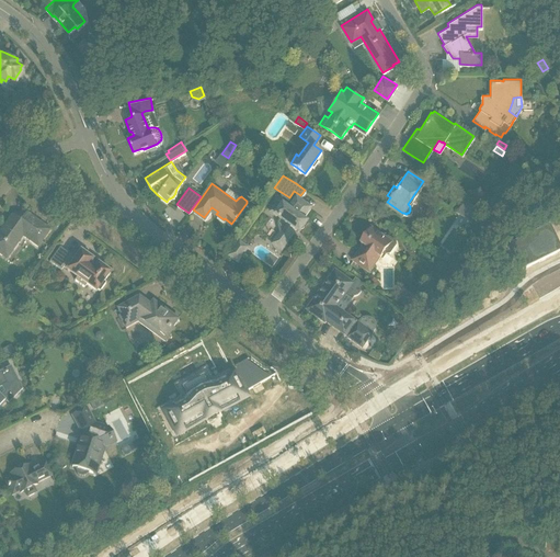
[(309,205),(300,200),(296,195),(287,206),(281,201),(273,211),(280,215),(276,220),(278,229),(280,230),(274,238),(282,243),(295,226),(299,229),(306,219),(301,217),(309,205)]
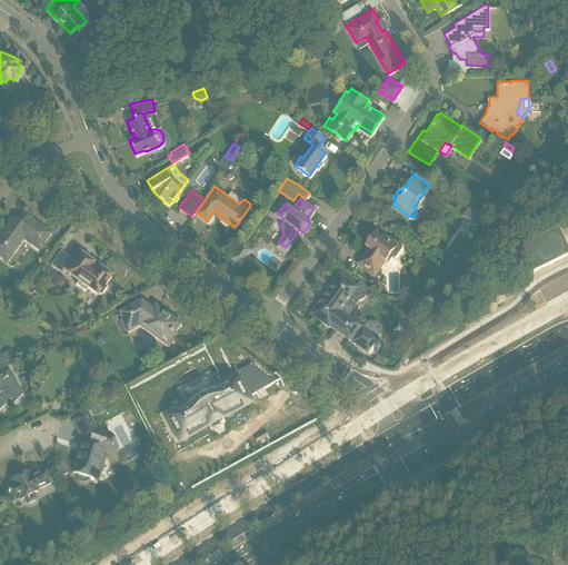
[(469,202),(466,208),(468,210),(467,212),(478,220),(480,218),(482,219),(486,214),(469,202)]
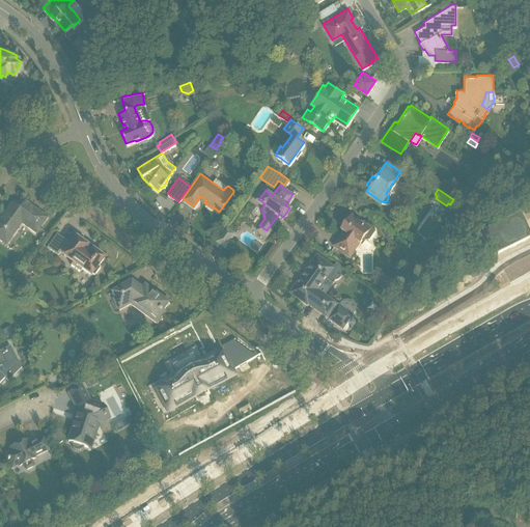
[(437,196),(435,194),(431,199),(447,210),(450,204),(448,203),(446,205),(436,198),(437,196)]
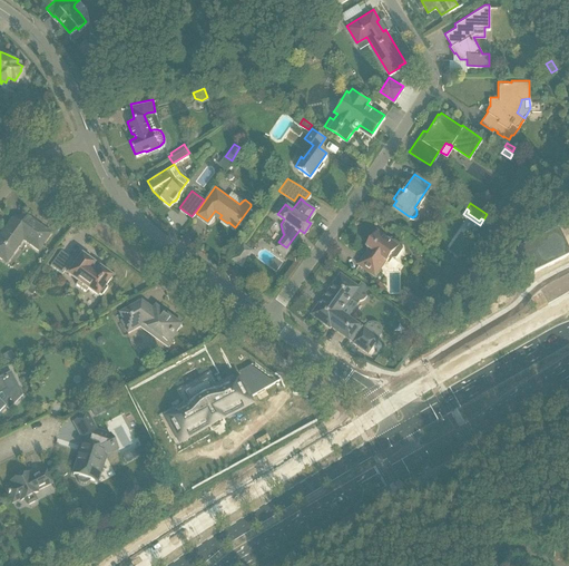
[(35,220),(26,213),(25,212),(10,214),(0,228),(0,256),(7,247),(11,251),(21,236),(37,247),(49,230),(38,222),(37,223),(33,221),(35,220)]
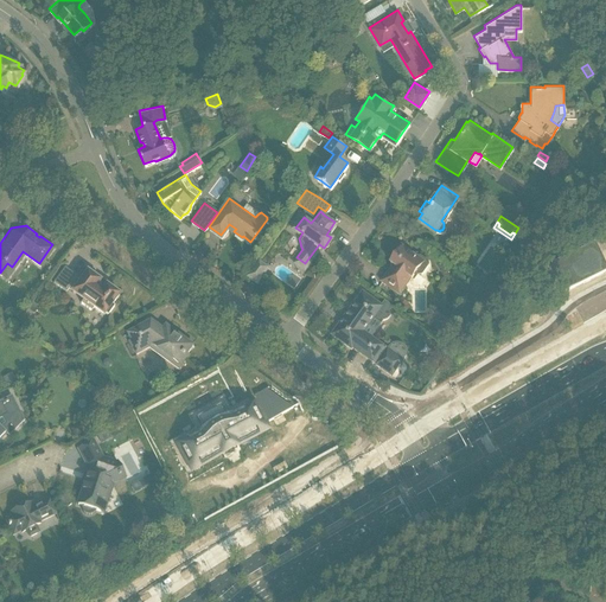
[(491,236),(477,260),(490,268),(504,243),(491,236)]
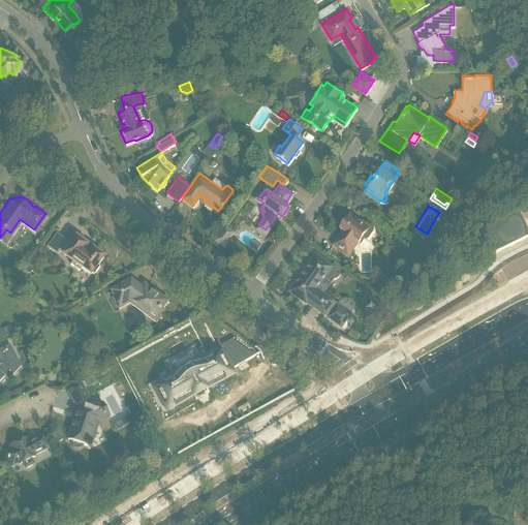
[(492,252),(505,245),(527,234),(527,232),(517,210),(480,228),(492,252)]
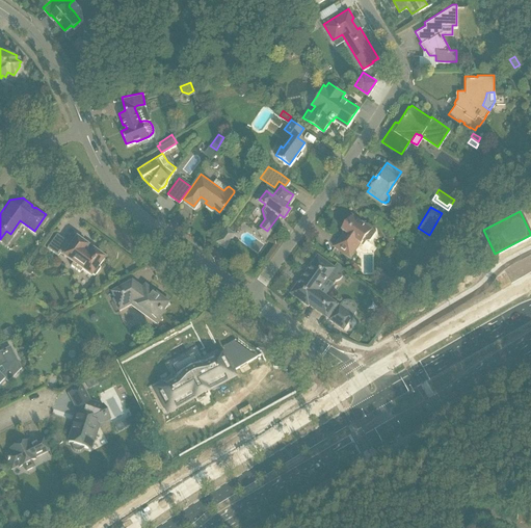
[(333,244),(342,251),(349,256),(360,241),(364,236),(366,238),(369,237),(374,229),(374,227),(368,221),(365,222),(352,213),(341,229),(345,231),(343,235),(341,234),(333,244)]
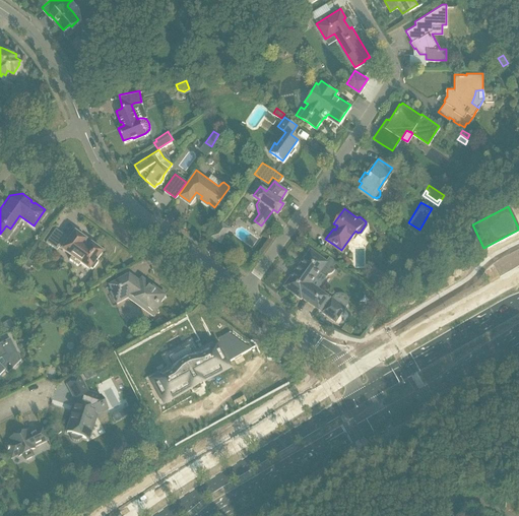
[(221,221),(212,234),(218,239),(223,232),(221,230),(225,224),(221,221)]
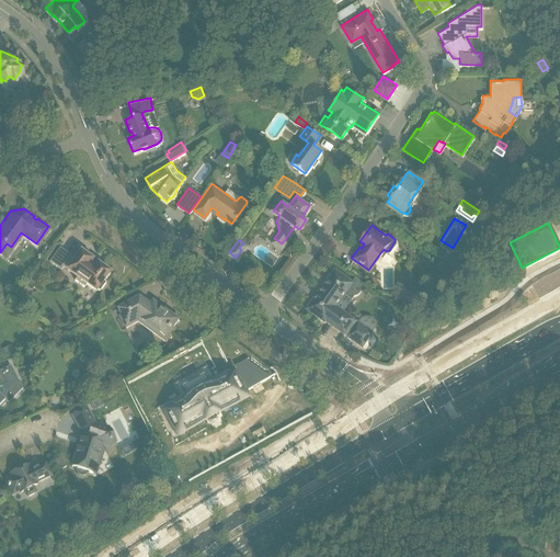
[(69,254),(70,252),(59,243),(48,258),(60,266),(61,264),(76,274),(73,276),(83,284),(86,282),(95,288),(98,284),(100,286),(105,279),(103,277),(109,270),(96,261),(95,262),(91,258),(91,257),(79,248),(72,257),(69,254)]
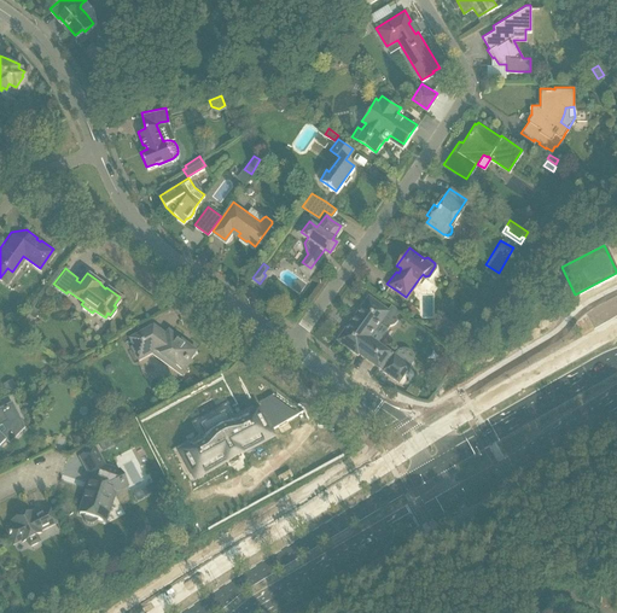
[(389,309),(378,301),(368,293),(355,313),(356,314),(351,321),(349,320),(336,338),(356,352),(359,350),(365,355),(364,355),(378,366),(379,363),(383,366),(382,368),(397,380),(409,363),(411,361),(412,358),(412,357),(412,356),(412,355),(412,354),(411,352),(411,351),(409,350),(408,349),(407,348),(406,348),(405,346),(403,346),(402,346),(401,346),(400,348),(399,348),(397,349),(396,349),(395,350),(394,352),(370,334),(380,320),(383,322),(384,322),(385,323),(386,323),(389,323),(390,322),(391,322),(393,322),(393,321),(394,320),(395,319),(395,317),(395,316),(396,315),(396,314),(395,313),(395,310),(394,310),(394,309),(393,308),(390,307),(389,309)]
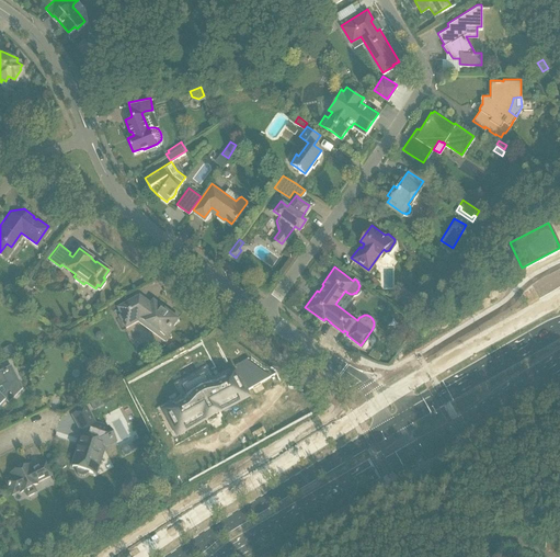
[(369,273),(366,277),(375,284),(378,280),(369,273)]
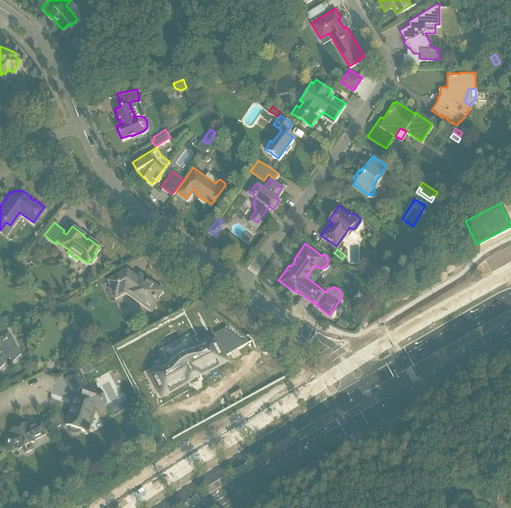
[(27,253),(22,259),(27,262),(31,256),(27,253)]
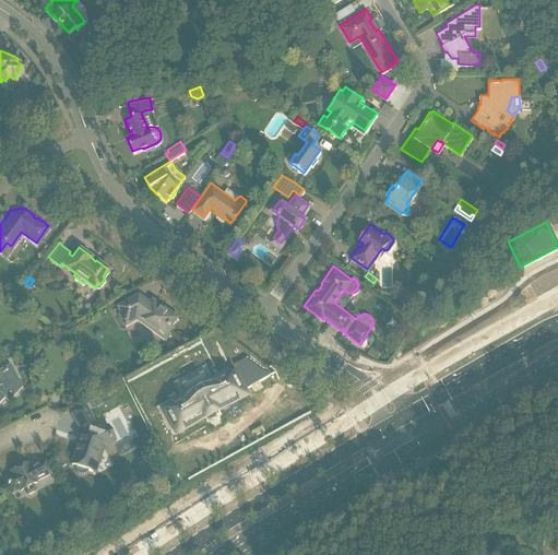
[(129,297),(117,304),(120,310),(118,311),(125,323),(137,317),(152,328),(164,338),(167,333),(174,325),(171,323),(177,315),(167,308),(166,310),(161,306),(162,304),(152,297),(150,300),(138,293),(129,297)]
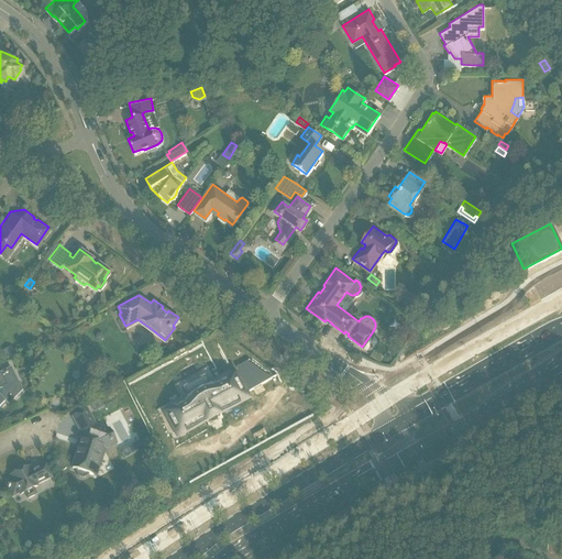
[(405,319),(397,329),(403,333),(407,337),(417,322),(408,316),(405,319)]
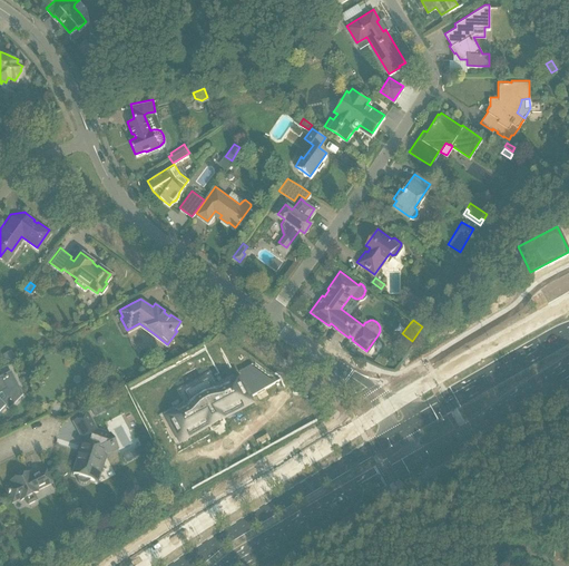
[(10,348),(1,352),(6,361),(15,355),(10,348)]
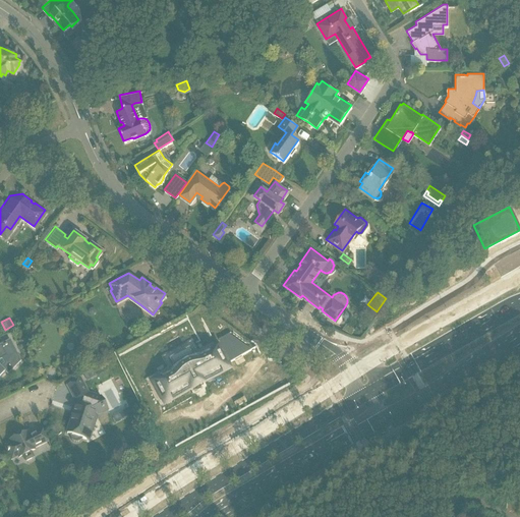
[(346,322),(342,328),(350,332),(353,327),(346,322)]
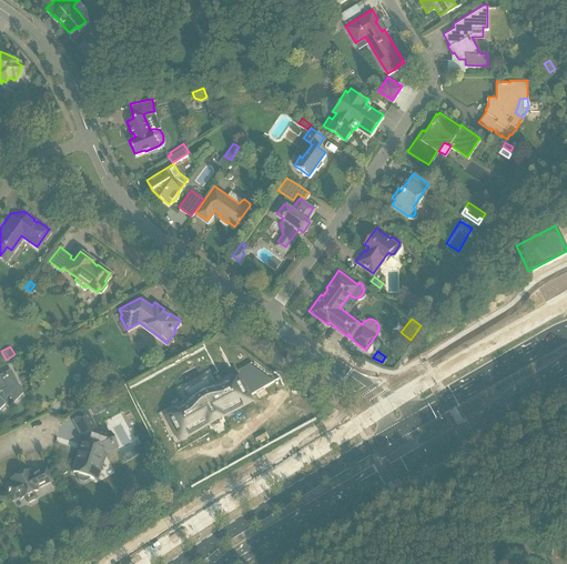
[(249,360),(238,366),(251,391),(273,379),(249,360)]
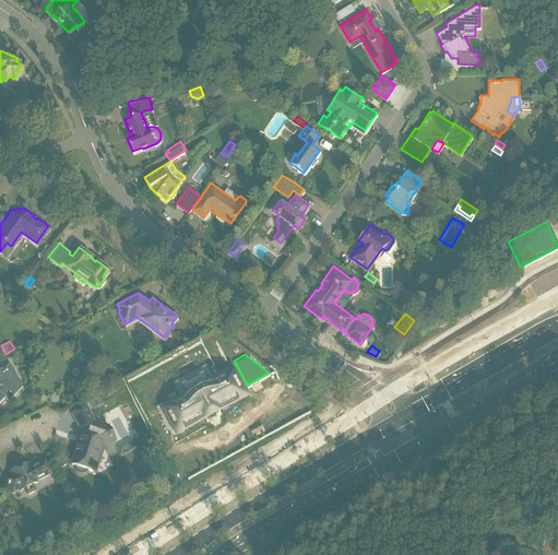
[(0,400),(20,380),(10,362),(0,366),(0,400)]
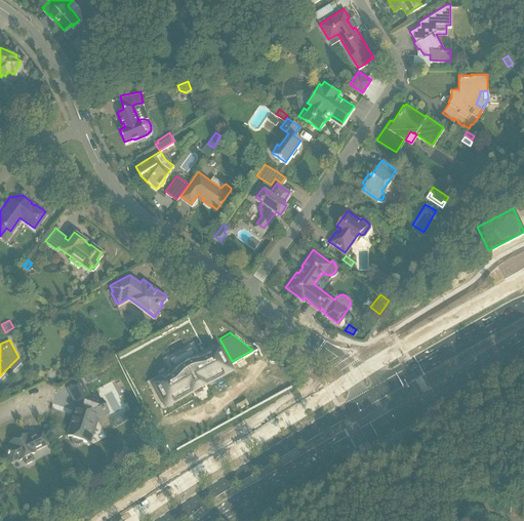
[(167,367),(152,375),(155,382),(153,383),(165,404),(193,390),(194,391),(204,385),(203,384),(231,368),(218,346),(217,347),(214,342),(198,350),(193,341),(175,350),(162,357),(167,367)]
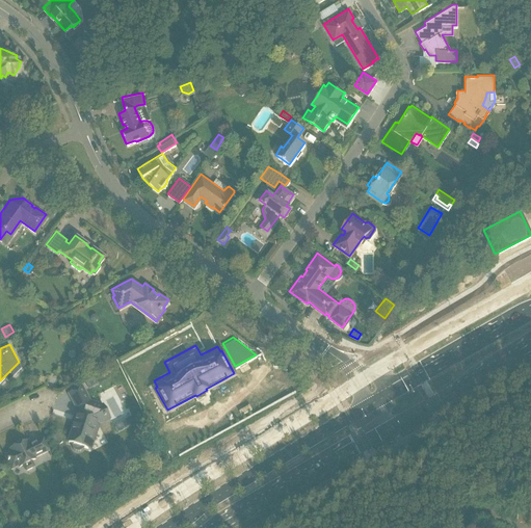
[(62,372),(61,375),(63,380),(71,376),(68,369),(62,372)]
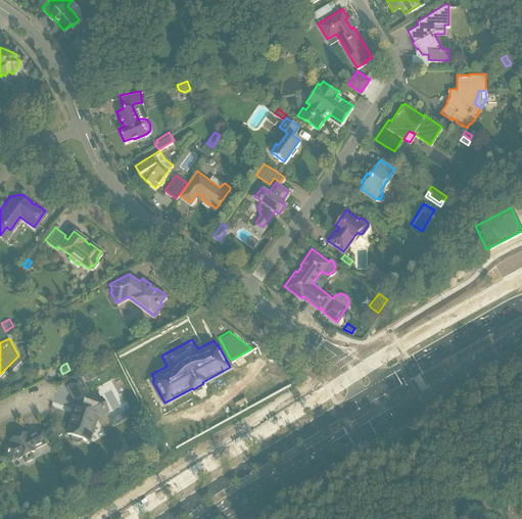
[(90,368),(82,372),(86,379),(94,375),(90,368)]
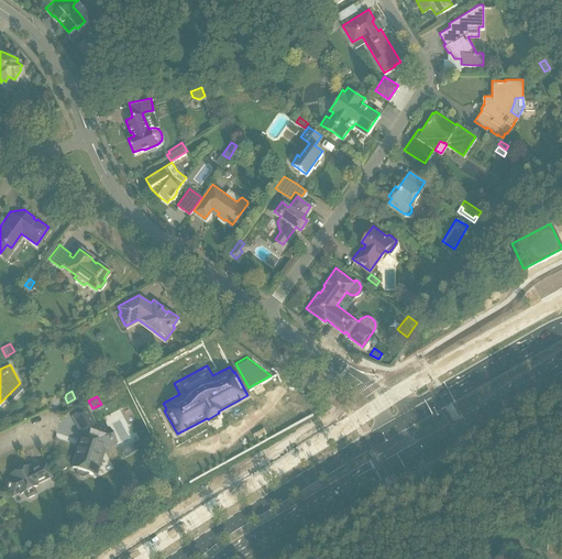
[(78,446),(72,466),(75,467),(75,469),(75,471),(76,473),(78,474),(80,475),(83,475),(85,474),(87,472),(88,470),(92,472),(102,440),(109,442),(111,433),(108,426),(94,423),(86,406),(81,408),(78,410),(72,414),(78,425),(80,429),(78,436),(80,437),(78,446)]
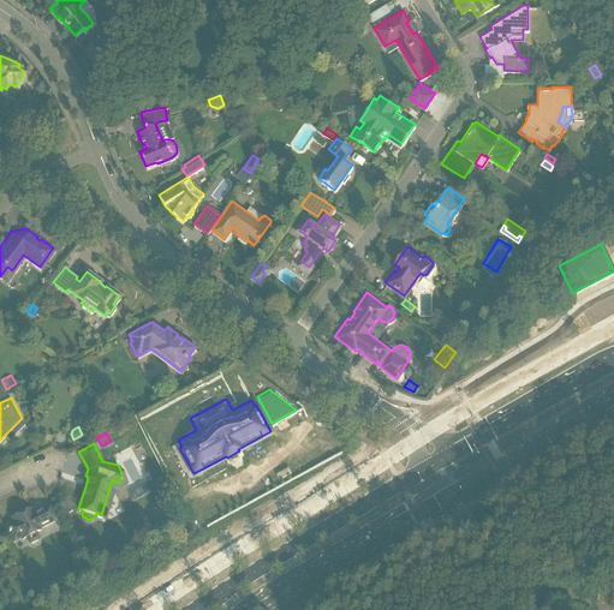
[(13,520),(5,525),(7,528),(6,528),(7,530),(11,536),(11,537),(19,532),(19,533),(21,536),(25,534),(28,538),(30,539),(36,537),(37,533),(35,528),(40,527),(39,526),(57,516),(54,513),(49,502),(31,512),(29,506),(25,508),(27,509),(22,512),(21,510),(11,515),(13,520)]
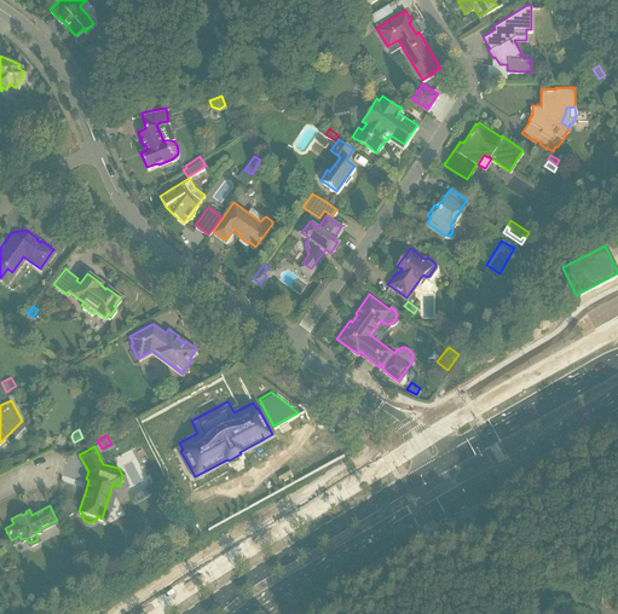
[(472,520),(469,521),(468,522),(472,528),(478,525),(474,519),(472,520)]
